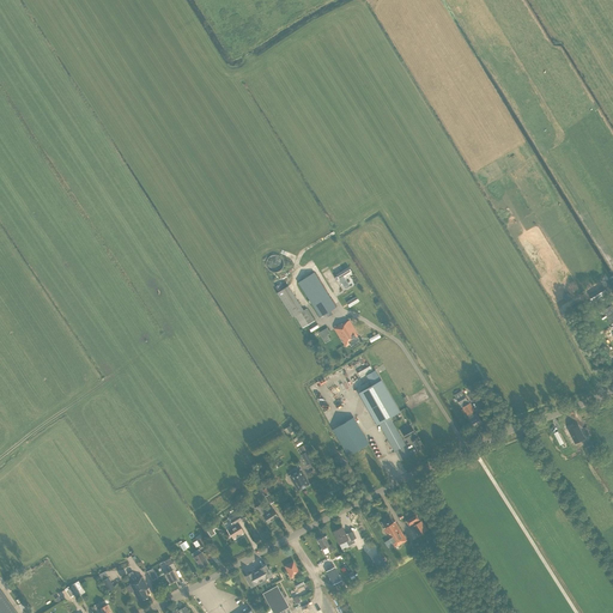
[(283,267),(284,263),(283,261),(281,259),(280,256),(278,255),(274,255),(272,255),(269,256),(267,259),(266,261),(266,263),(266,267),(267,269),(269,271),(272,272),(274,273),(278,272),(280,271),(281,269),(283,267)]
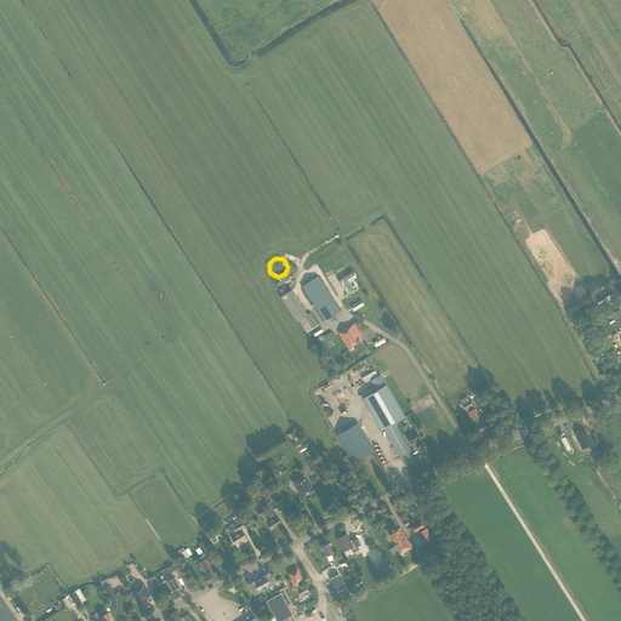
[(358,286),(365,281),(353,262),(346,267),(358,286)]
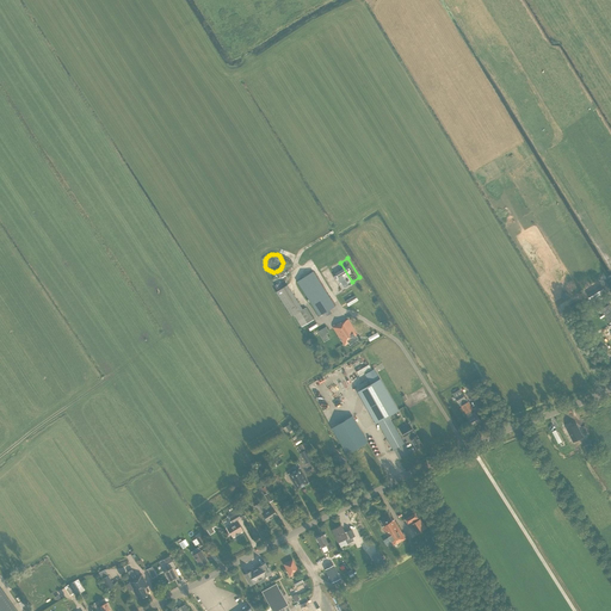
[(319,316),(335,307),(313,272),(297,282),(319,316)]
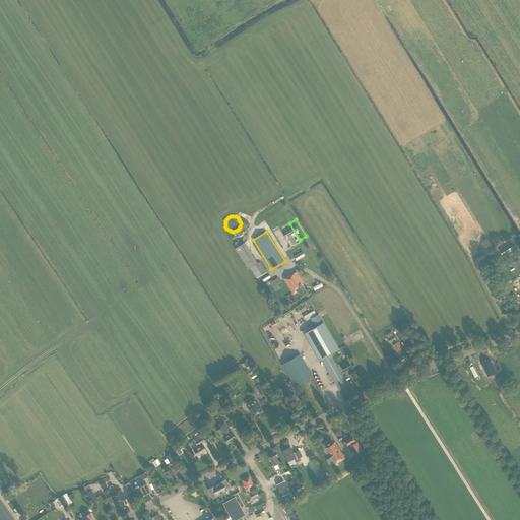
[(248,269),(249,268),(250,267),(257,263),(244,243),(235,249),(248,269)]
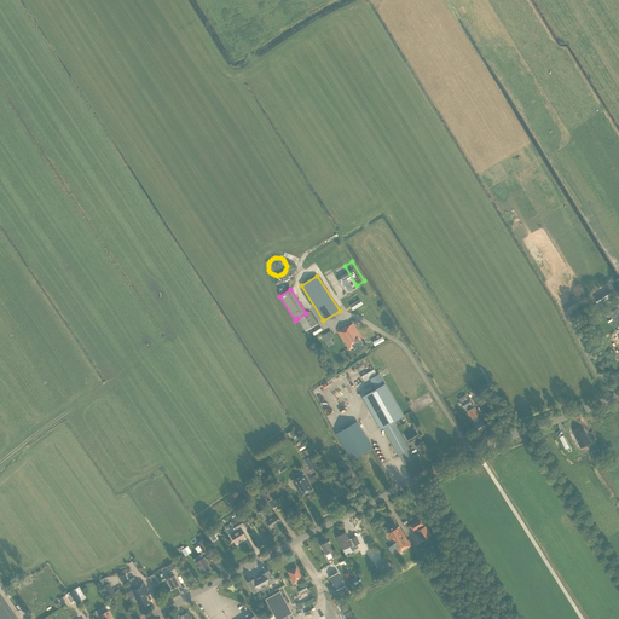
[(612,298),(608,291),(595,299),(599,305),(612,298)]
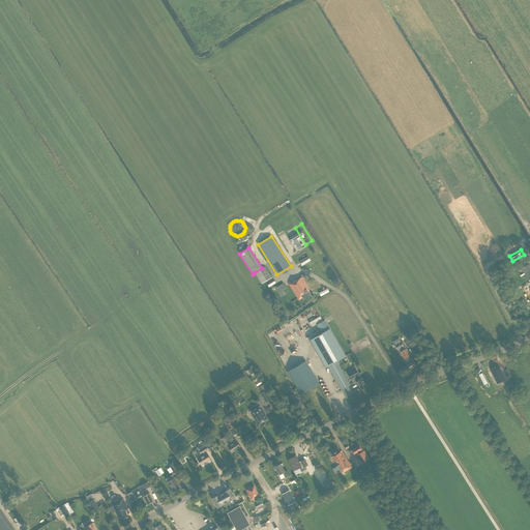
[(262,268),(255,272),(262,284),(271,277),(265,266),(262,268)]
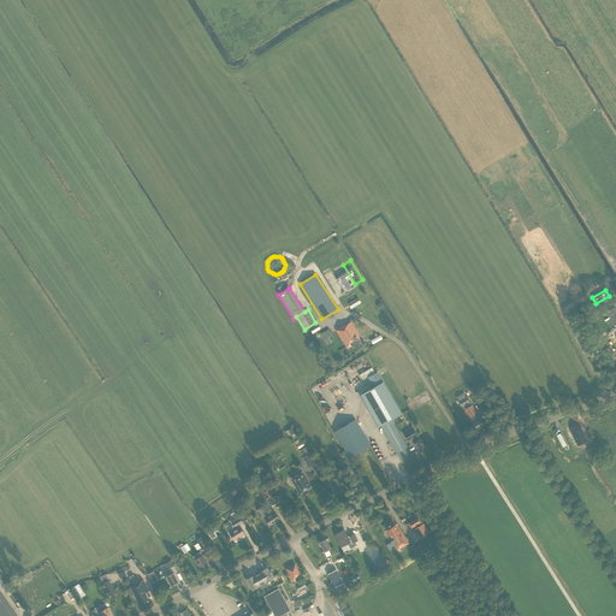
[(359,335),(351,321),(344,326),(343,325),(338,329),(337,327),(336,329),(337,330),(336,330),(348,349),(351,347),(353,348),(360,343),(357,339),(360,338),(359,336),(359,335)]
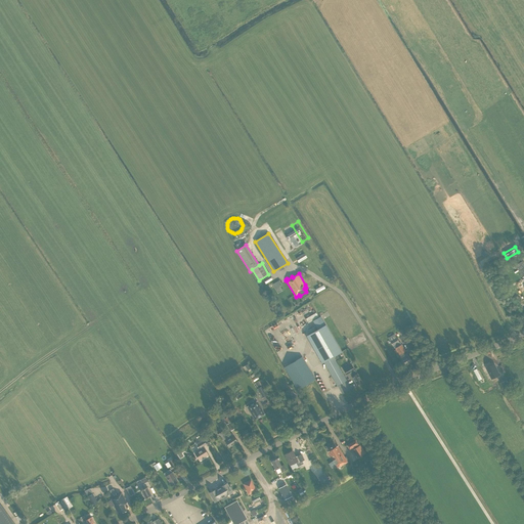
[(282,285),(279,280),(272,285),(278,294),(282,291),(279,287),(282,285)]
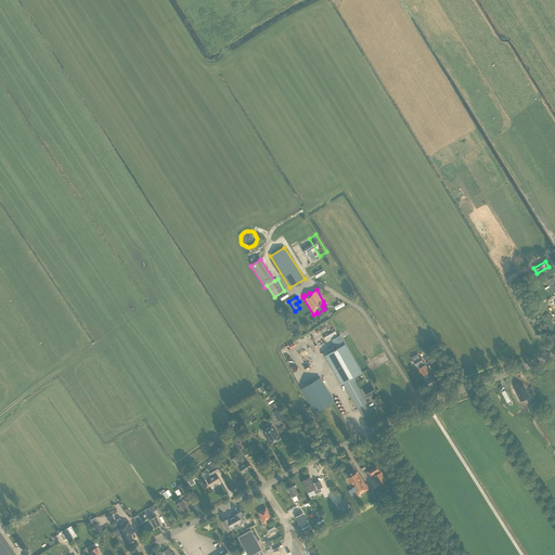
[(327,339),(339,333),(337,330),(325,335),(327,339)]
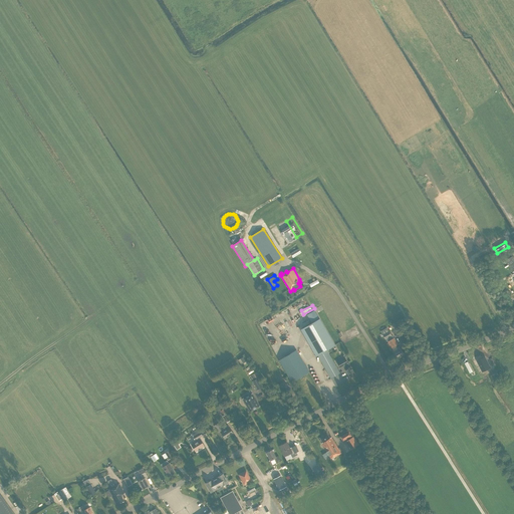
[(311,323),(300,329),(315,355),(316,356),(317,355),(330,378),(339,372),(326,350),(334,345),(319,318),(314,310),(306,315),(311,323)]
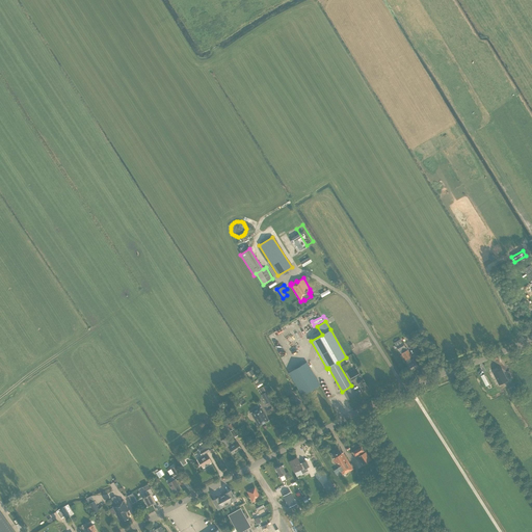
[(287,330),(294,326),(291,322),(284,326),(287,330)]
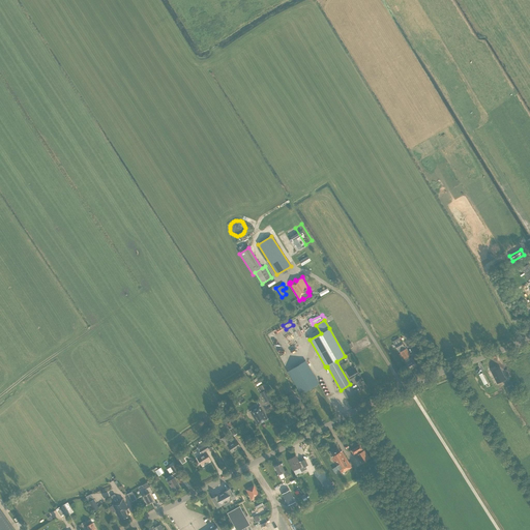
[(394,346),(398,350),(404,346),(401,342),(399,337),(392,342),(394,346)]
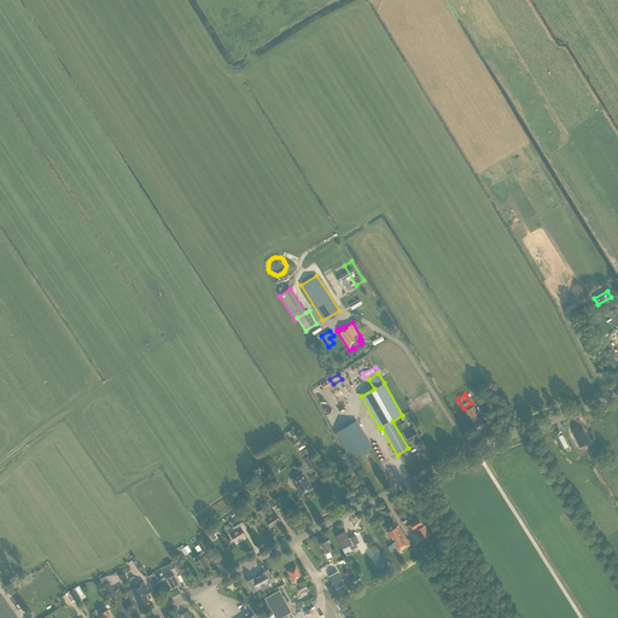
[(477,432),(485,426),(479,417),(478,418),(477,417),(478,415),(473,406),(466,410),(467,412),(465,413),(467,418),(470,417),(471,419),(472,421),(471,421),(477,432)]
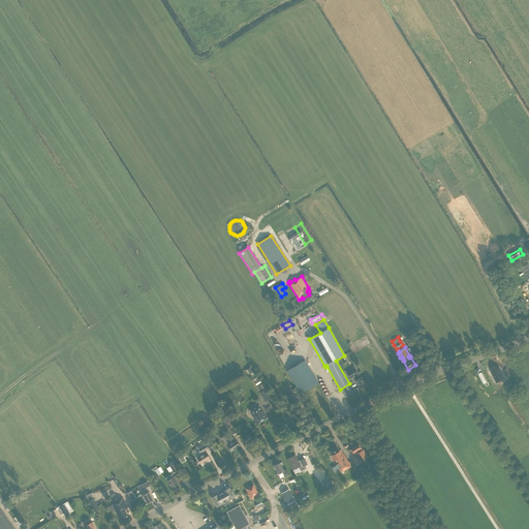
[(305,361),(287,371),(300,394),(318,382),(305,361)]
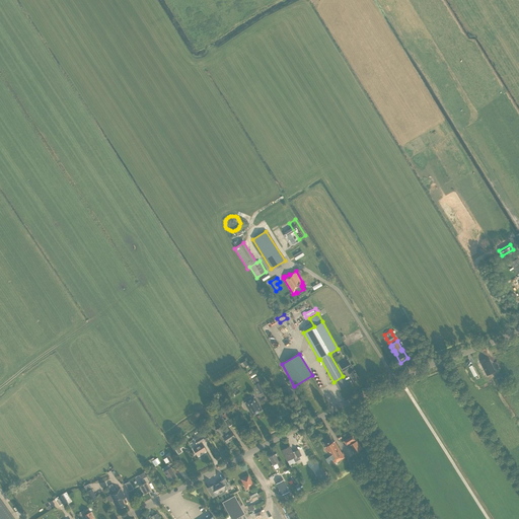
[(349,373),(353,381),(359,378),(354,370),(353,370),(351,367),(351,366),(349,363),(348,361),(342,364),(340,365),(343,371),(347,369),(349,373)]
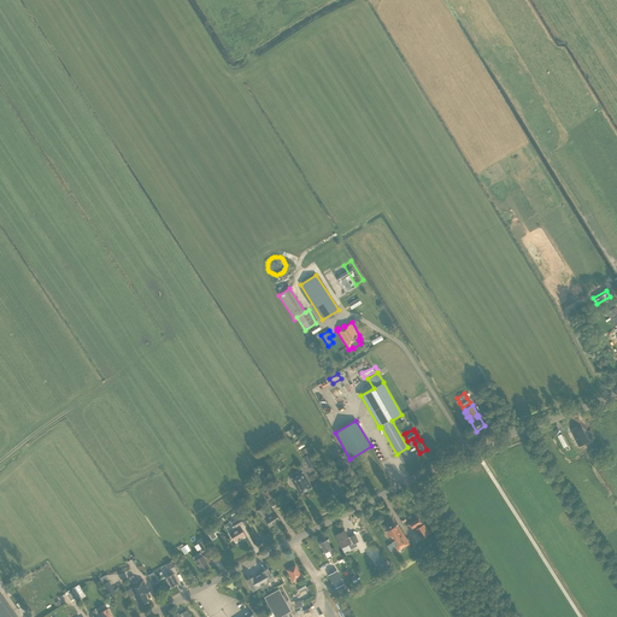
[(588,442),(582,429),(573,434),(580,446),(588,442)]
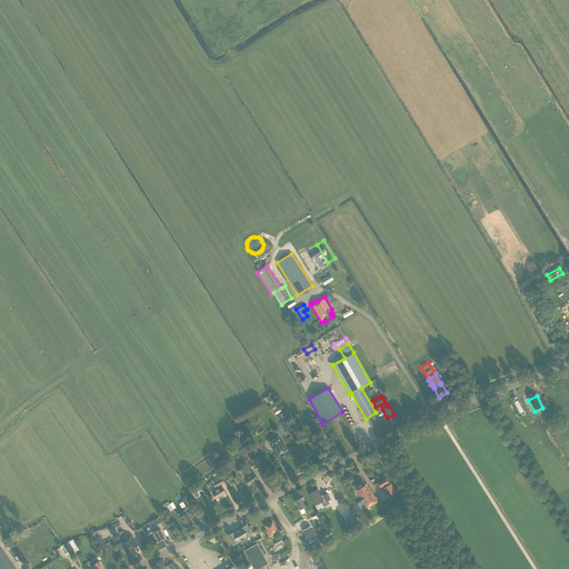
[(277,416),(280,422),(286,431),(291,429),(285,419),(281,413),(277,416)]
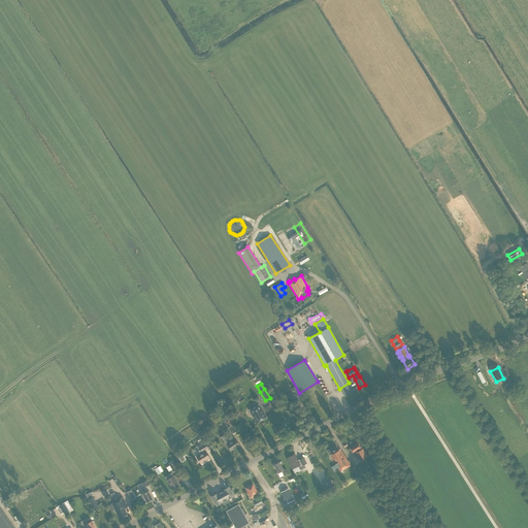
[(257,423),(266,418),(259,404),(249,410),(257,423)]
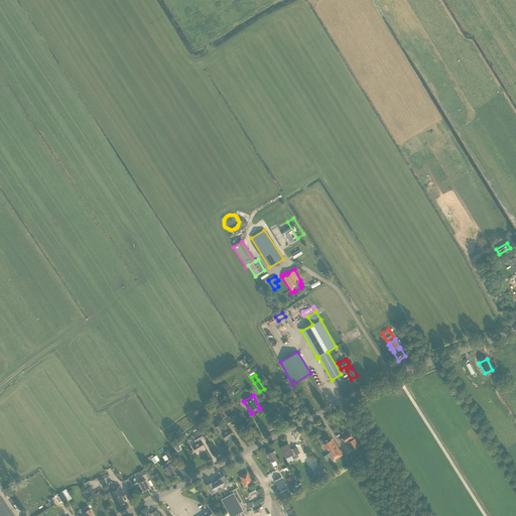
[(226,440),(234,434),(230,429),(228,427),(223,430),(220,424),(215,428),(219,433),(221,432),(226,440)]
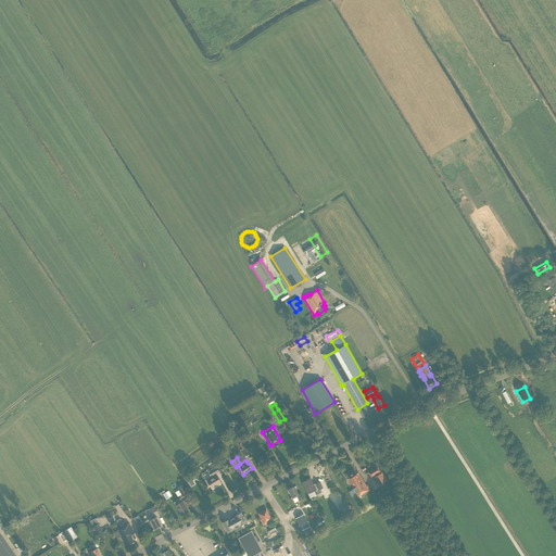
[(218,471),(214,464),(211,466),(212,469),(209,471),(209,472),(211,477),(213,475),(214,477),(206,481),(211,489),(220,482),(216,476),(215,474),(218,471)]
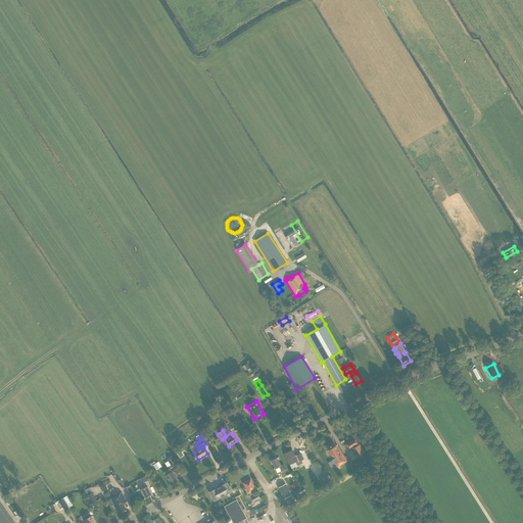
[(358,443),(354,439),(345,444),(348,449),(358,443)]
